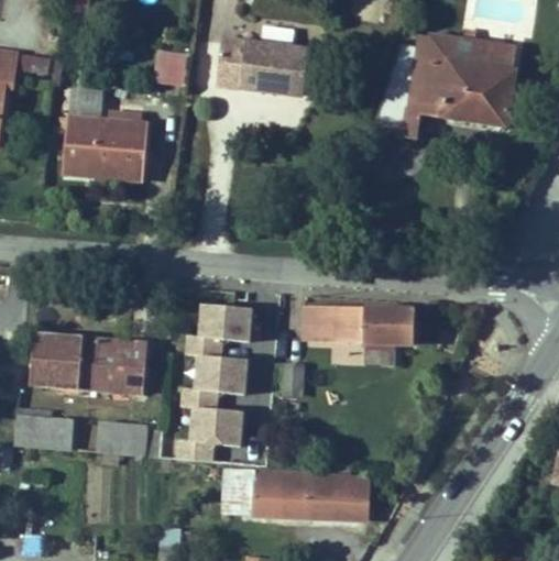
[(59,0),(58,12),(79,13),(80,0),(59,0)]
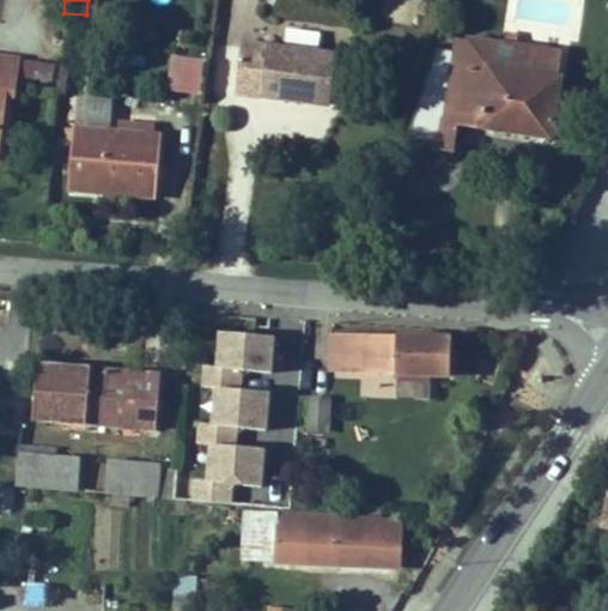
[(456,13),(453,34),(558,53),(561,31),(456,13)]
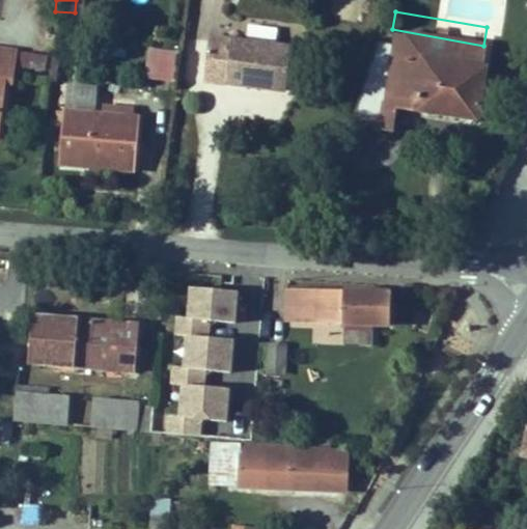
[(475,91),(483,46),(392,29),(386,68),(382,68),(377,95),(394,96),(397,79),(475,91)]
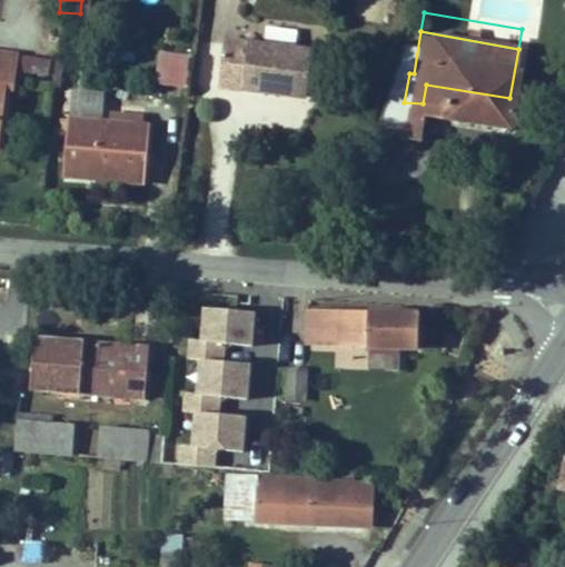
[(260,47),(225,43),(221,89),(248,91),(260,47)]
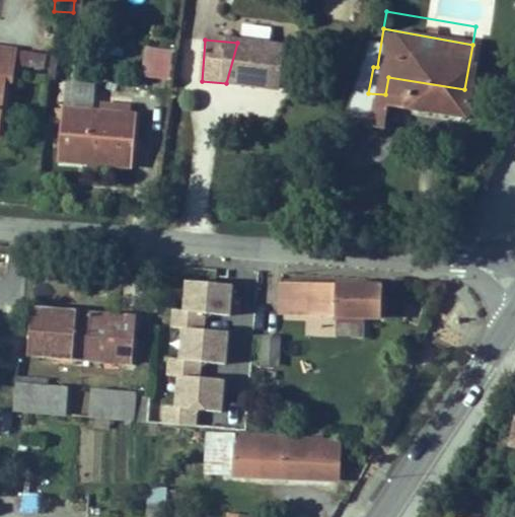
[(0,73),(8,73),(11,44),(0,43),(0,73)]
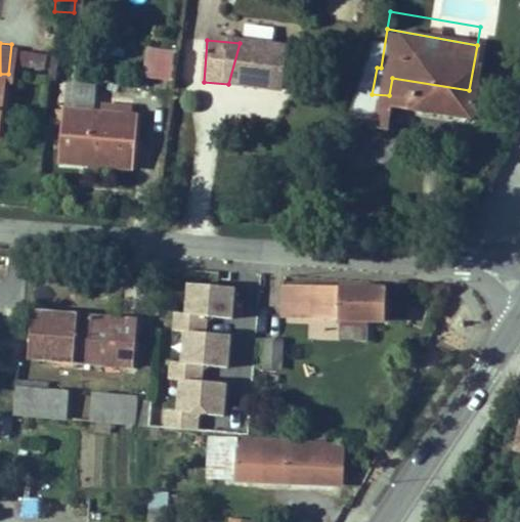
[(228,84),(285,89),(286,71),(288,47),(273,46),(240,43),(228,84)]
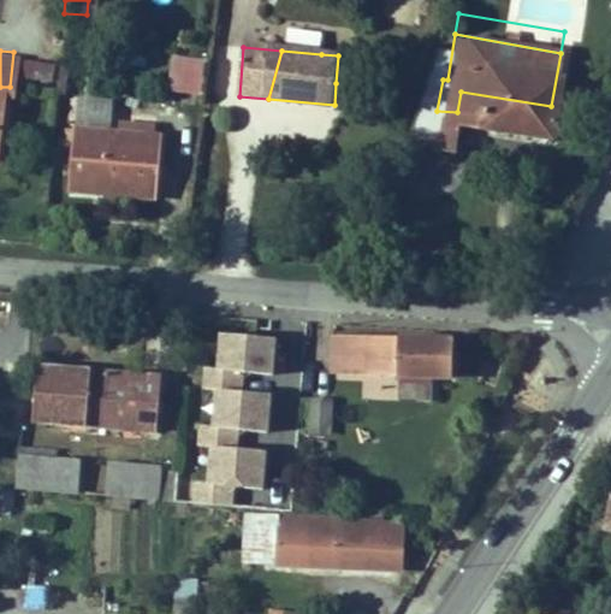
[(167,92),(202,94),(205,57),(168,54),(167,92)]
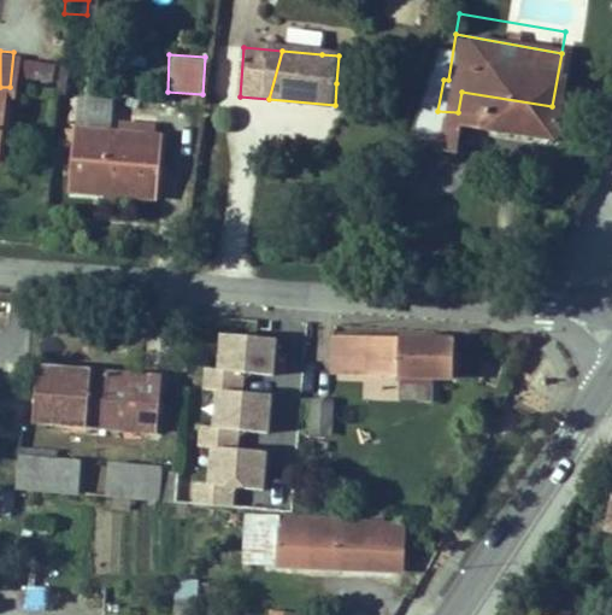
[(18,78),(49,81),(51,62),(19,59),(18,78)]
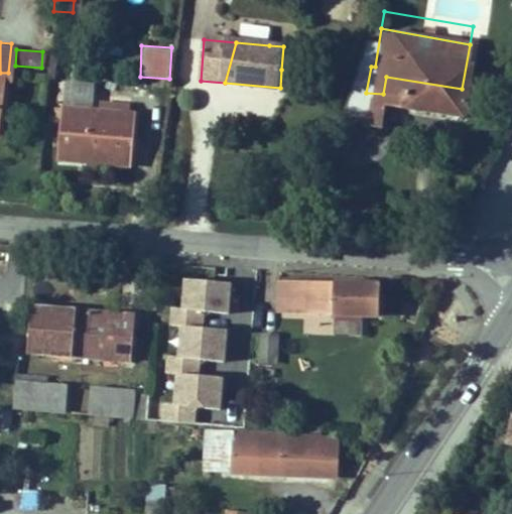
[(139,173),(143,122),(69,118),(65,168),(139,173)]
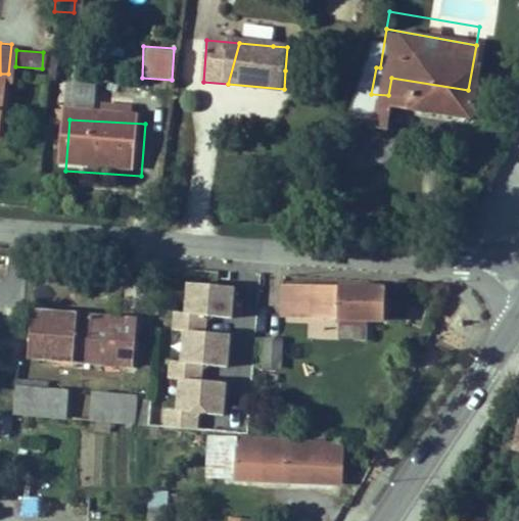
[(386,285),(291,277),(288,310),(383,316),(386,285)]
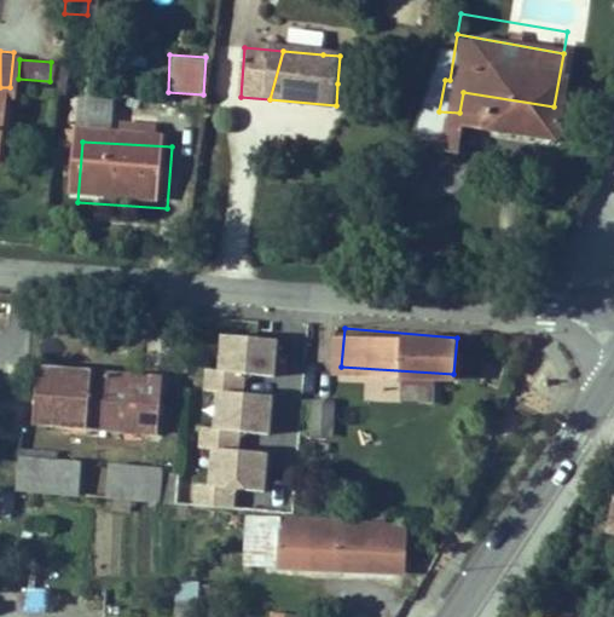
[(271,438),(273,382),(276,382),(277,339),(218,336),(216,370),(207,369),(204,447),(262,449),(264,437),(271,438)]
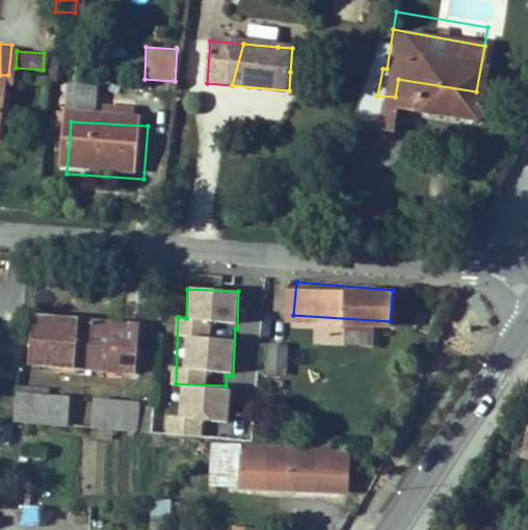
[(151,329),(43,321),(41,364),(147,372),(151,329)]
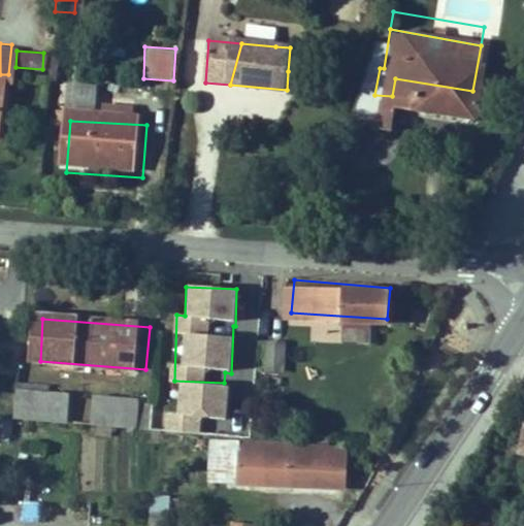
[(279,351),(280,338),(252,336),(250,349),(279,351)]
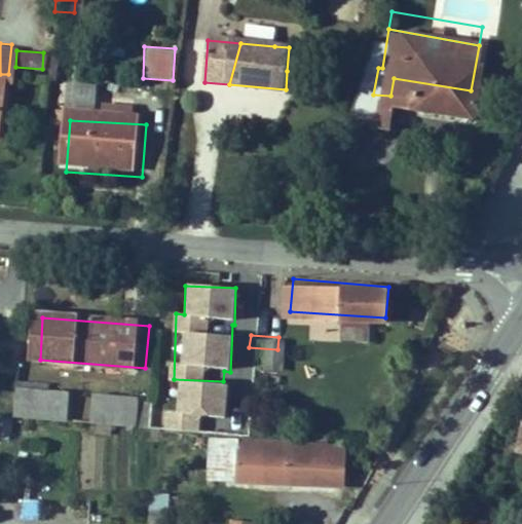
[(249,347),(248,361),(276,363),(277,349),(249,347)]
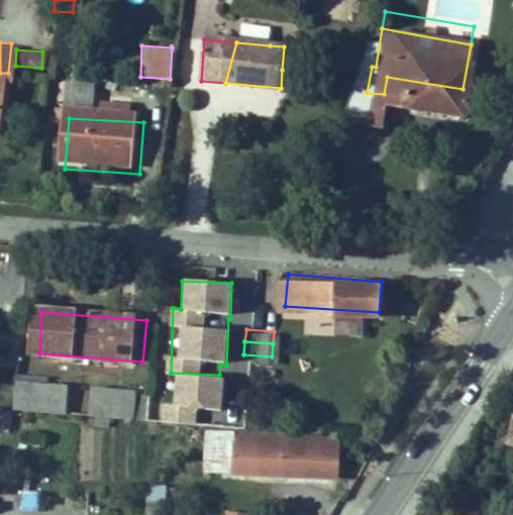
[(196,414),(222,415),(224,376),(174,374),(173,403),(161,402),(160,422),(196,423),(196,414)]
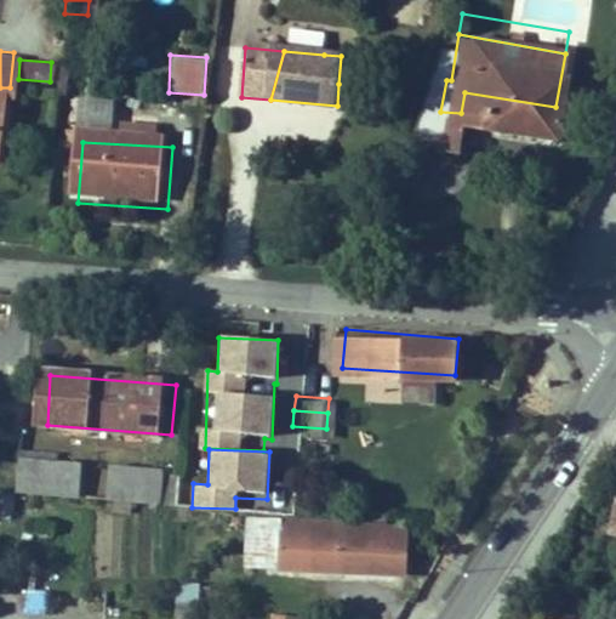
[(78,497),(80,461),(26,456),(16,455),(12,492),(66,495),(78,497)]
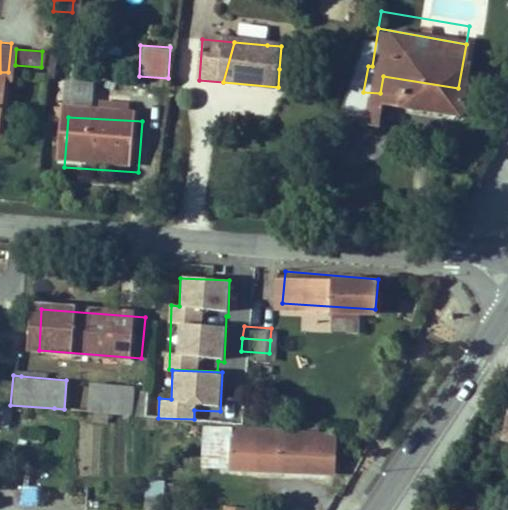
[(73,410),(143,415),(146,387),(76,381),(73,410)]
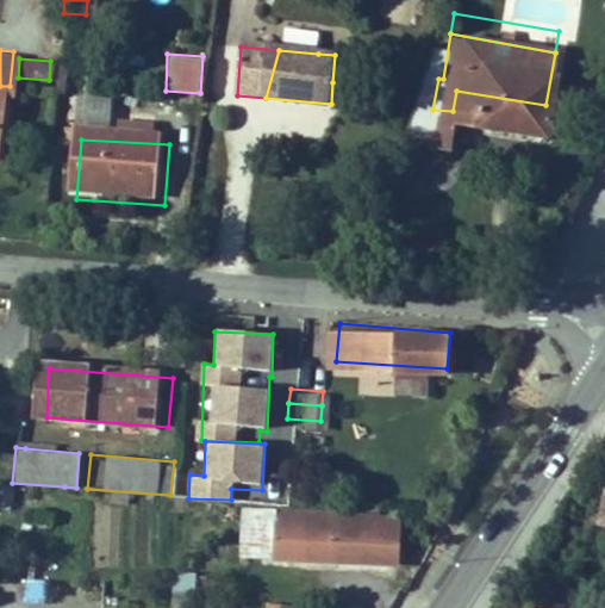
[(185,496),(187,464),(174,461),(170,495),(185,496)]
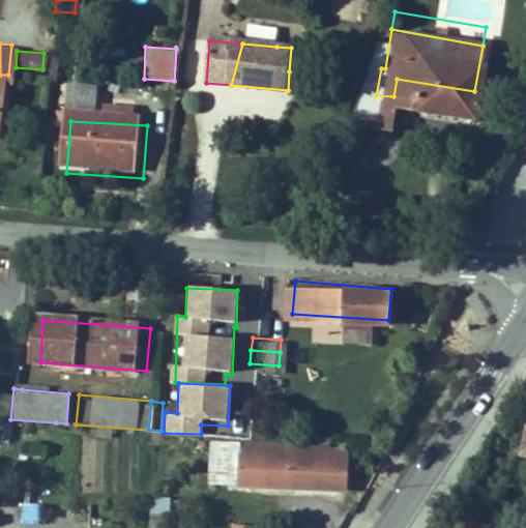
[(525,419),(514,469),(525,471),(525,419)]
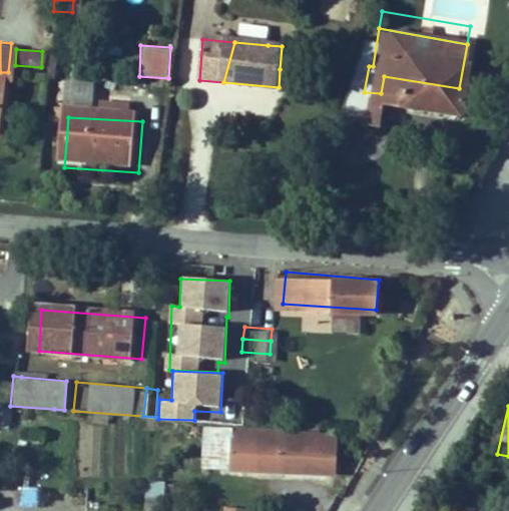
[(210,461),(230,462),(230,431),(205,430),(205,440),(210,441),(210,461)]
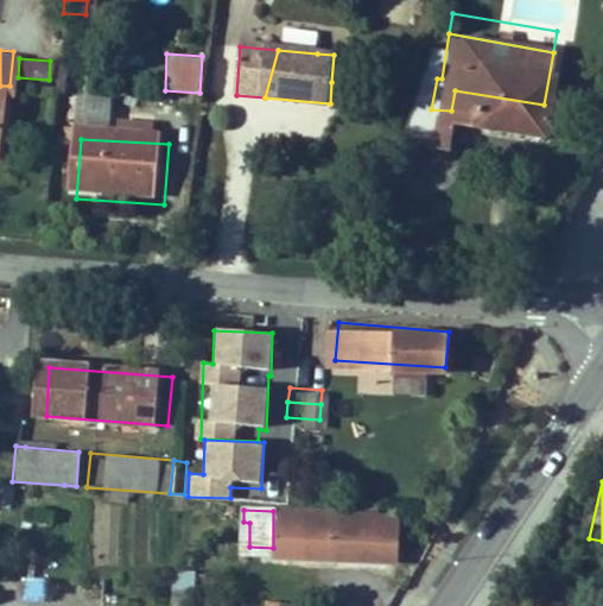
[(273,511),(273,548),(325,548),(329,512),(273,511)]
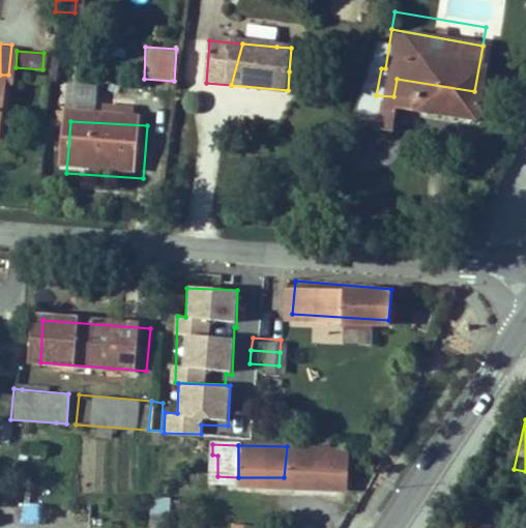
[(352,479),(353,464),(353,448),(287,446),(284,477),(352,479)]
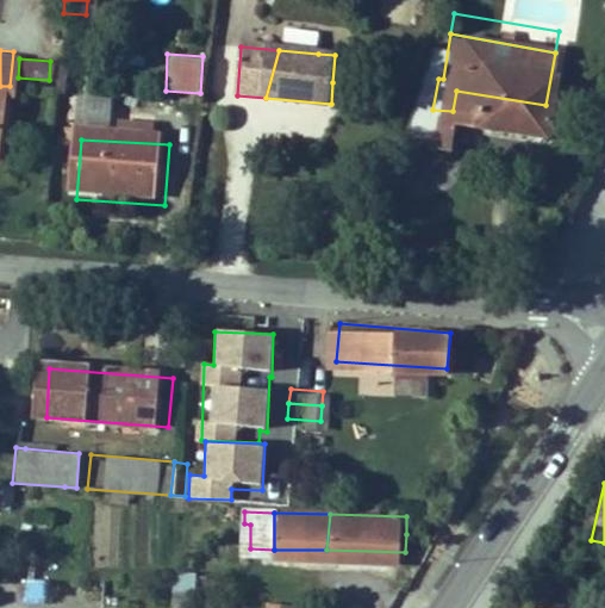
[(179,607),(181,574),(161,572),(158,607),(179,607)]
